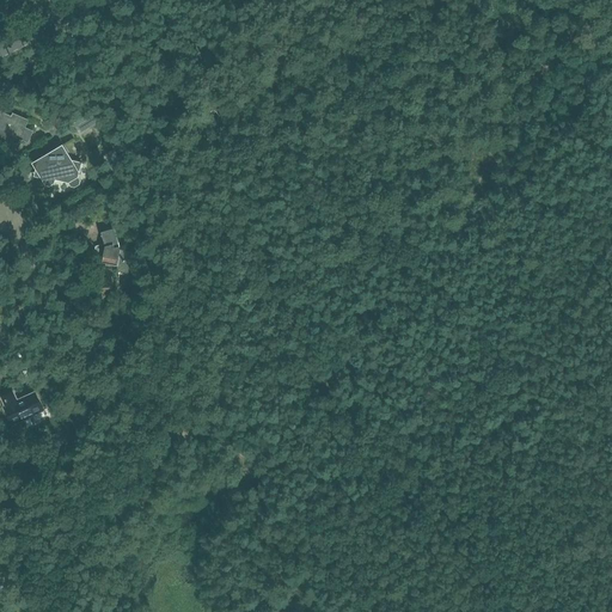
[(0,134),(13,141),(19,144),(22,139),(29,141),(34,130),(25,127),(29,120),(13,114),(12,117),(0,111),(0,134)]
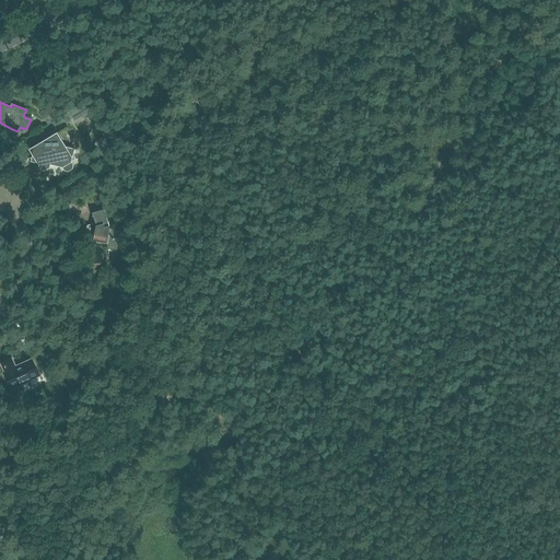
[(85,103),(70,112),(76,121),(91,112),(85,103)]
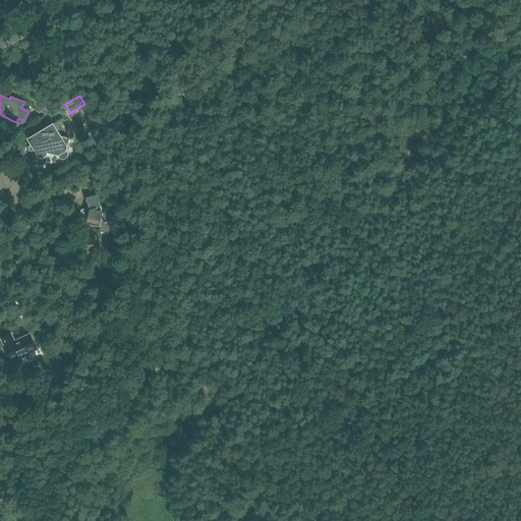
[(48,99),(39,104),(45,115),(54,110),(48,99)]
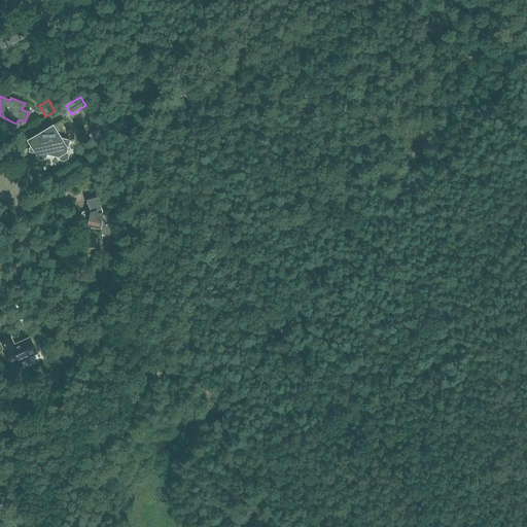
[(55,124),(28,140),(39,160),(42,161),(47,157),(48,154),(60,157),(61,161),(65,162),(69,159),(70,155),(68,152),(71,140),(63,137),(55,124)]
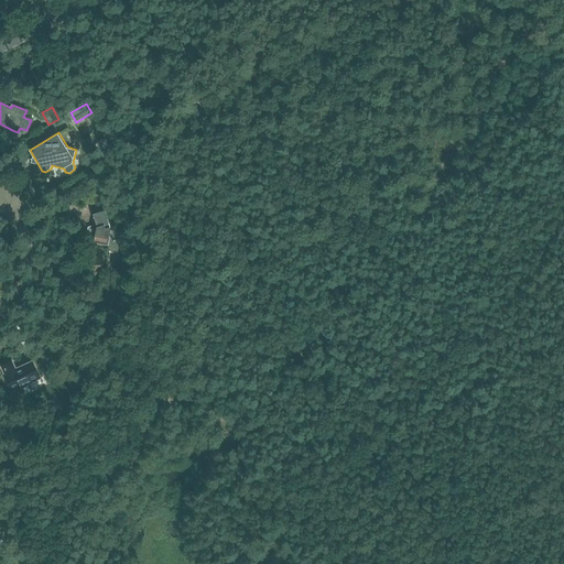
[(111,151),(104,155),(108,162),(115,158),(111,151)]
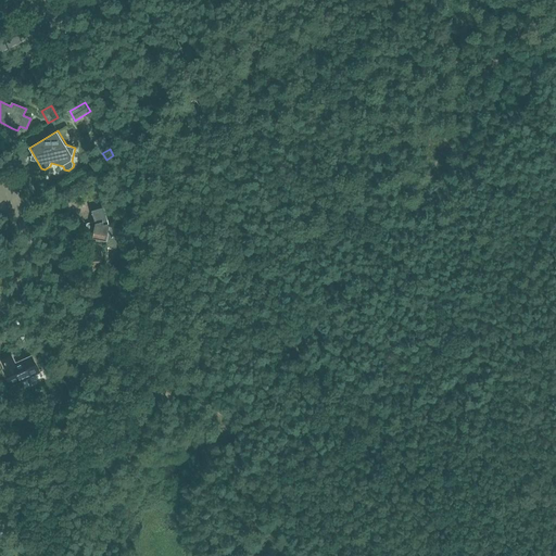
[(90,261),(101,261),(102,261),(102,250),(103,245),(116,248),(121,229),(110,226),(104,207),(103,207),(92,211),(96,224),(93,238),(97,239),(97,243),(89,243),(90,261)]
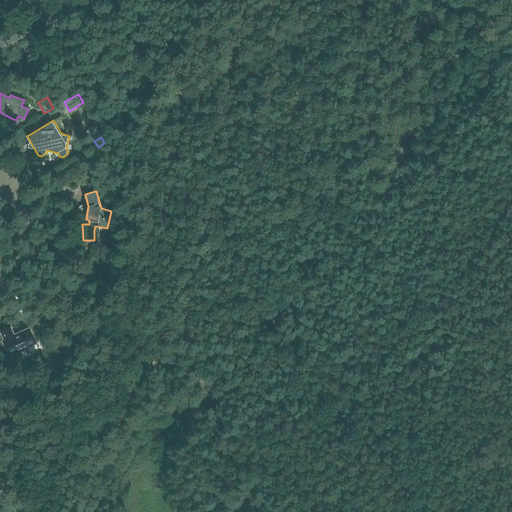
[(4,339),(8,348),(11,355),(37,343),(29,328),(15,334),(11,327),(1,332),(5,339),(4,339)]
